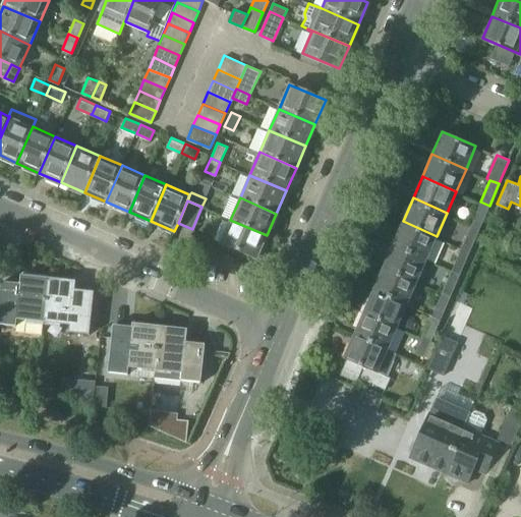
[(489,206),(480,202),(471,223),(479,227),(489,206)]
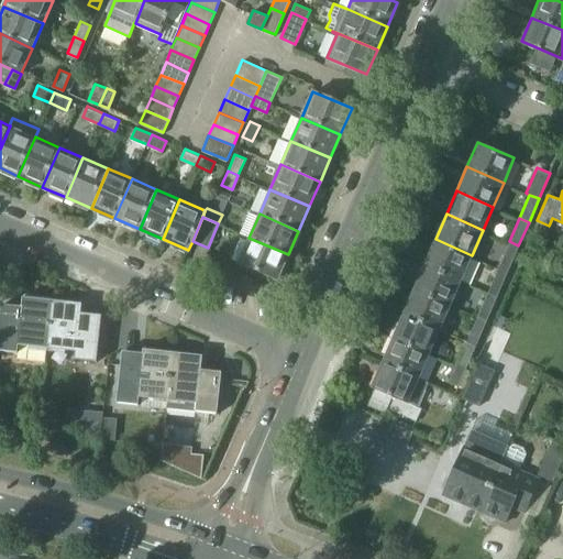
[(239,261),(277,278),(288,254),(249,238),(239,261)]
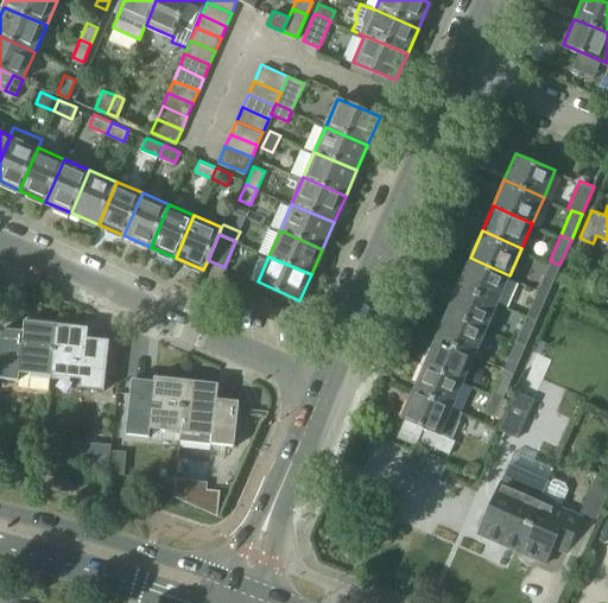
[(510,275),(470,258),(458,284),(499,300),(510,275)]
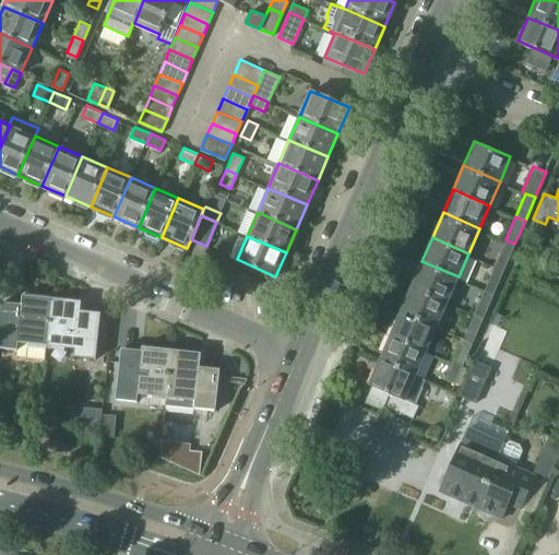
[(514,244),(506,239),(495,264),(503,269),(514,244)]
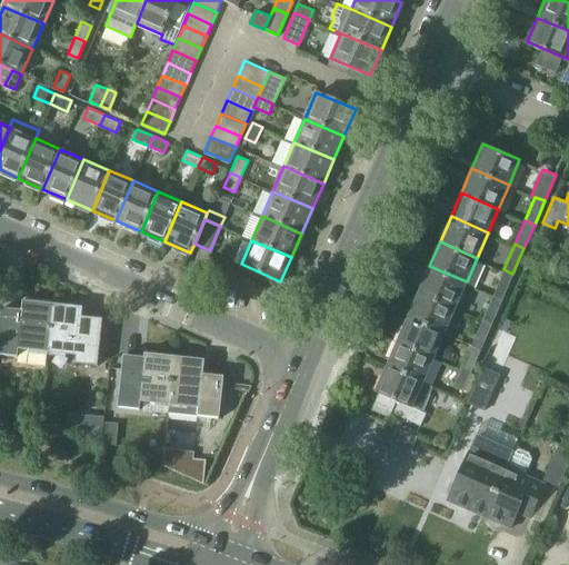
[(467,281),(429,266),(419,290),(456,307),(467,281)]
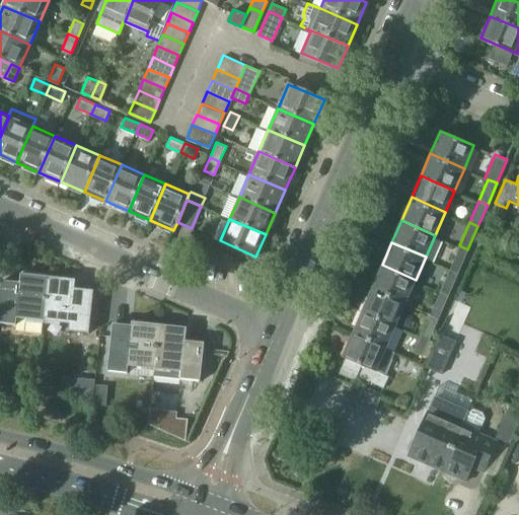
[(467,249),(459,245),(450,268),(458,271),(467,249)]
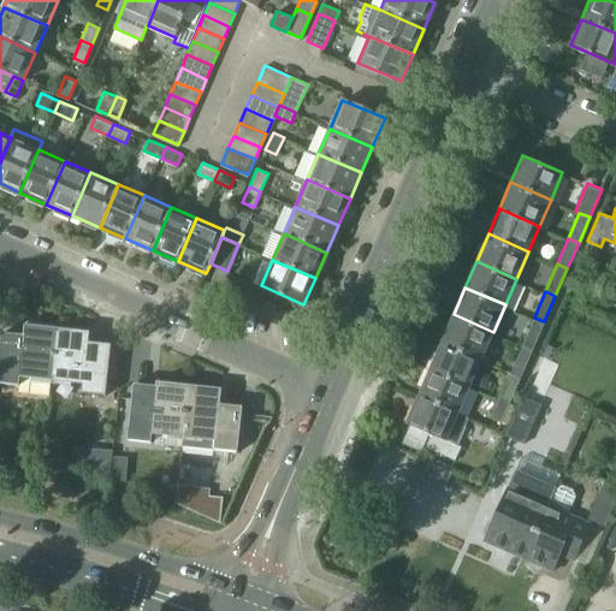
[(493,332),(454,314),(442,339),(483,357),(493,332)]
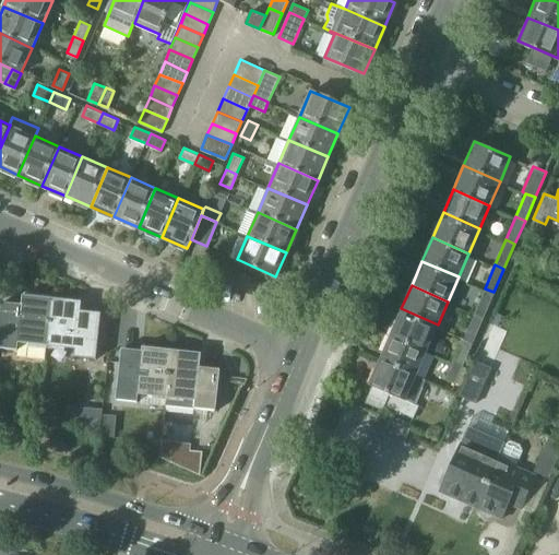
[(494,292),(485,288),(474,313),(483,316),(494,292)]
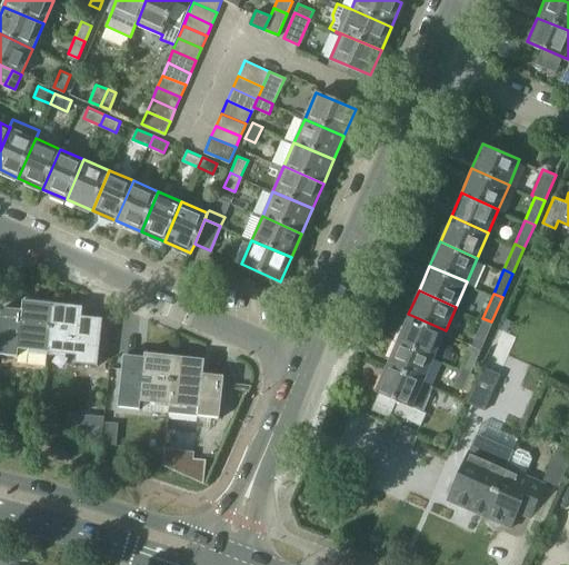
[(0,311),(0,313),(0,353),(18,355),(18,360),(46,363),(48,352),(52,303),(22,299),(21,314),(0,311)]
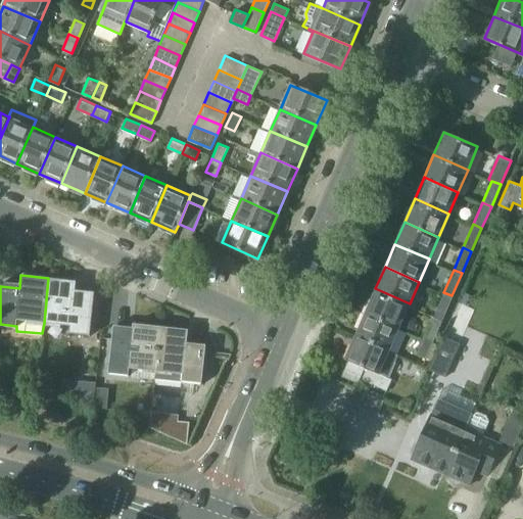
[(48,278),(44,323),(70,325),(69,332),(90,334),(94,296),(75,294),(76,281),(48,278)]
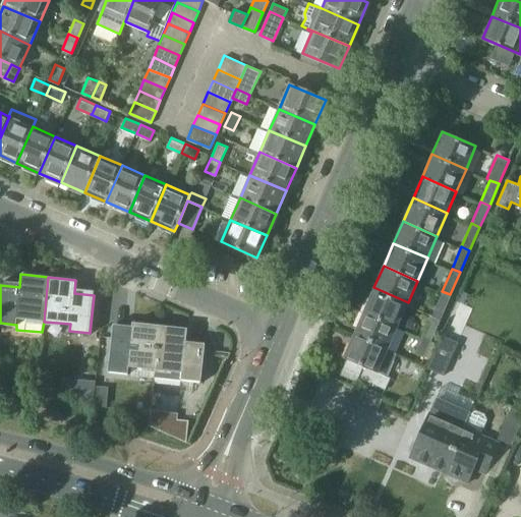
[(408,302),(373,287),(364,310),(398,325),(408,302)]
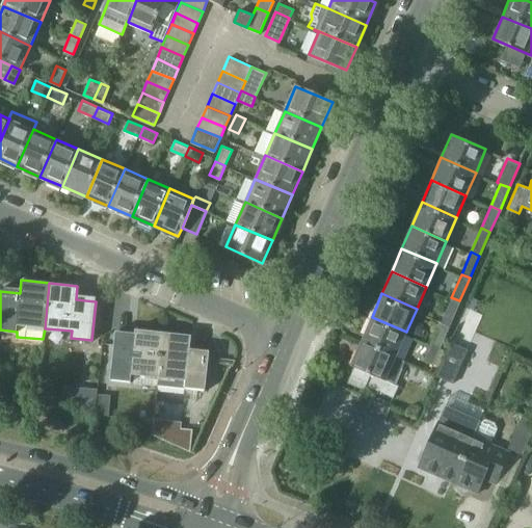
[(459,300),(451,297),(442,320),(450,323),(459,300)]
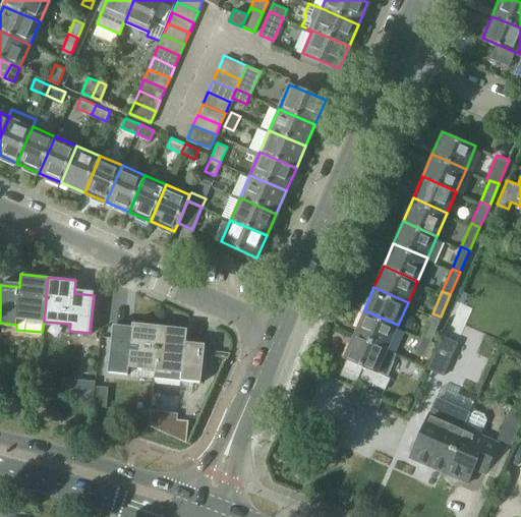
[(398,325),(364,310),(354,334),(397,352),(388,348),(398,325)]
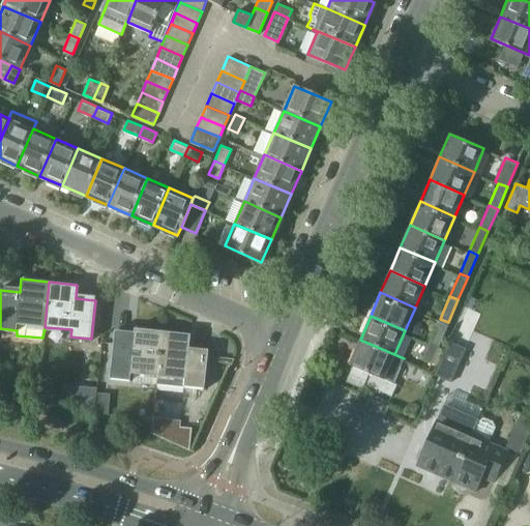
[(448,322),(440,319),(430,342),(438,345),(448,322)]
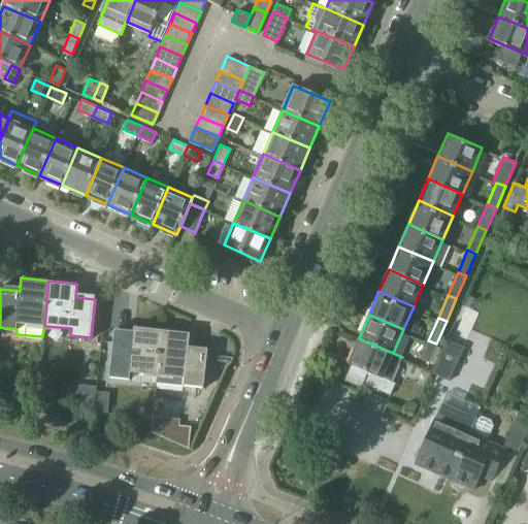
[(113,337),(109,375),(130,379),(157,381),(158,374),(162,329),(134,326),(133,339),(113,337)]
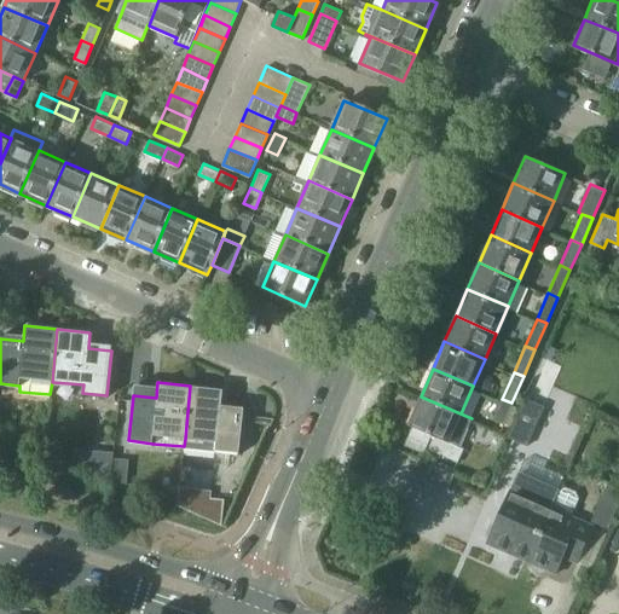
[(185,439),(184,446),(215,450),(238,453),(244,406),(221,404),(223,389),(190,386),(185,439)]
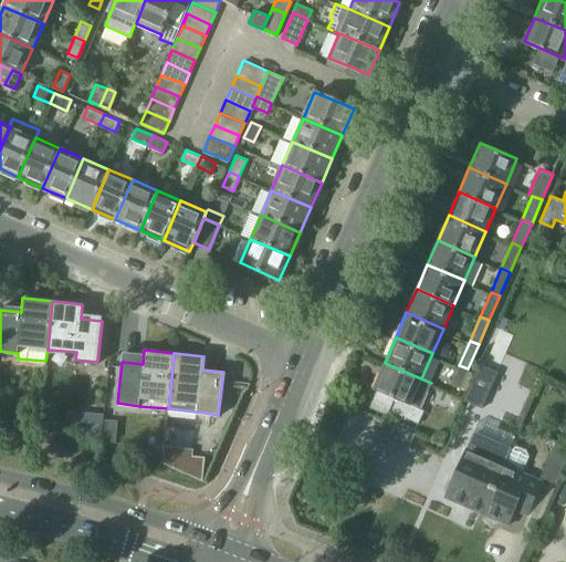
[(374,388),(392,396),(387,408),(418,422),(423,408),(420,407),(431,383),(385,363),(374,388)]
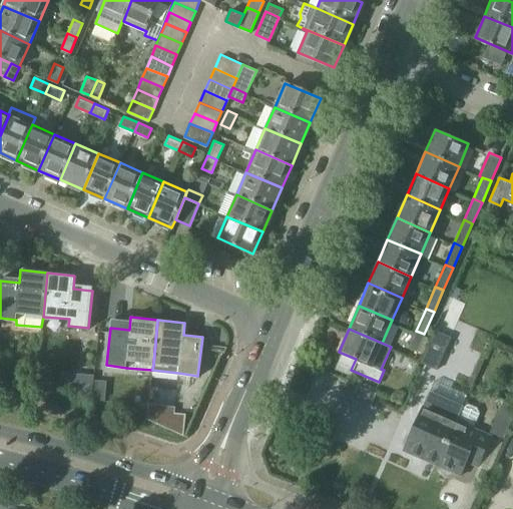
[(433,329),(419,360),(435,367),(449,336),(433,329)]
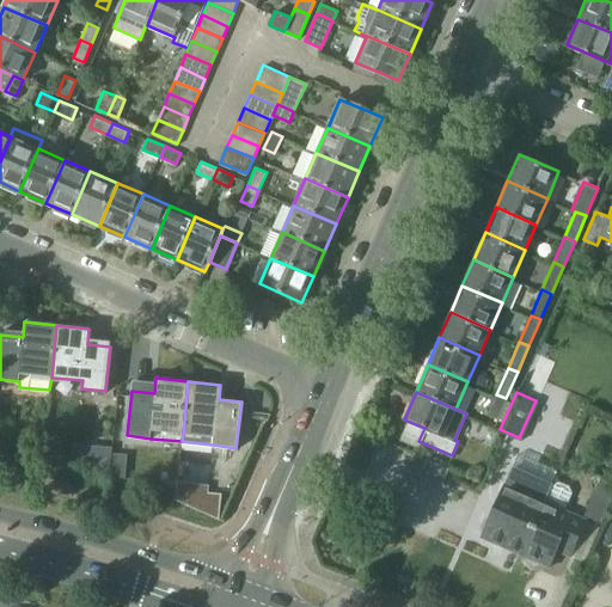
[(506,398),(496,394),(488,414),(499,417),(506,398)]
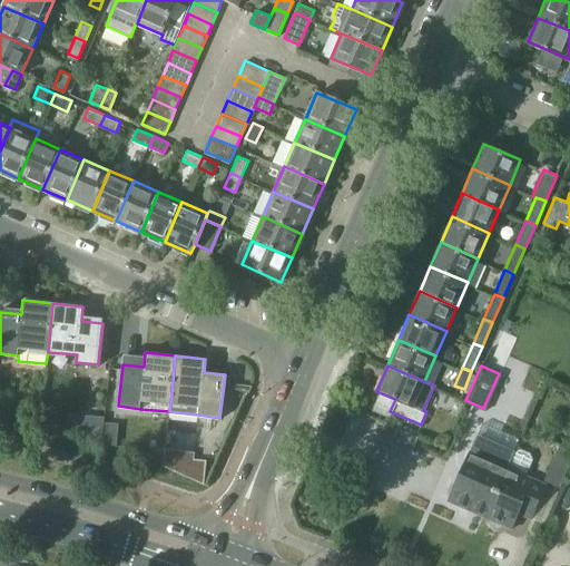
[(106,423),(105,440),(117,446),(119,425),(106,423)]
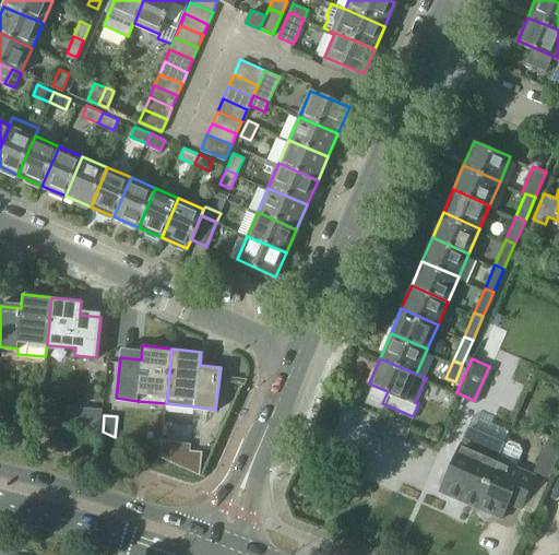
[(377,415),(371,429),(403,444),(409,429),(377,415)]
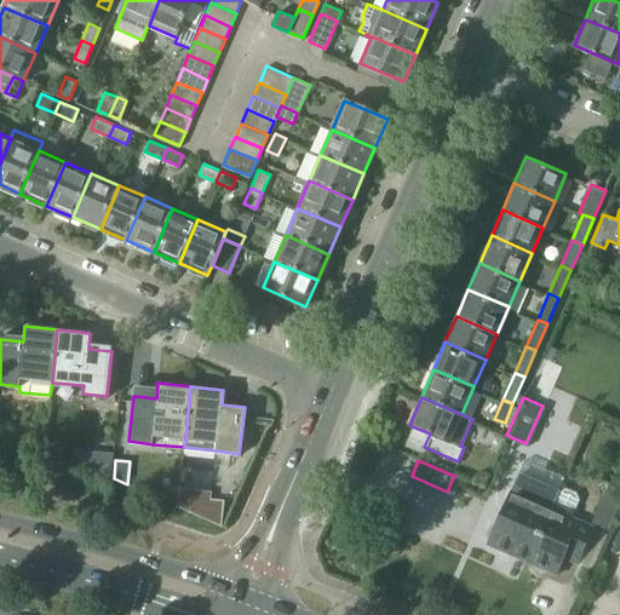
[(489,524),(486,532),(488,539),(487,542),(527,559),(552,503),(558,489),(517,471),(510,489),(495,521),(489,524)]
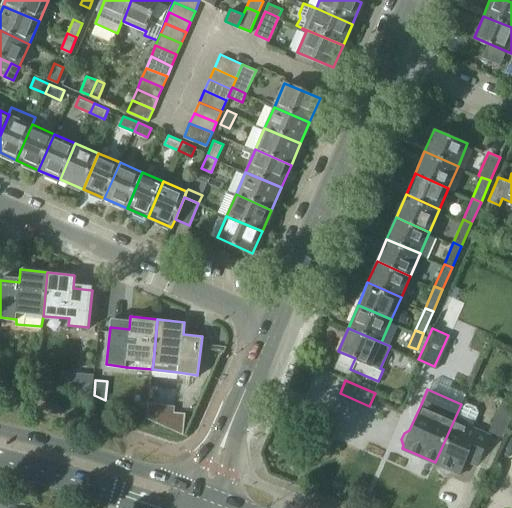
[(511,404),(501,399),(488,429),(501,434),(511,410),(511,404)]
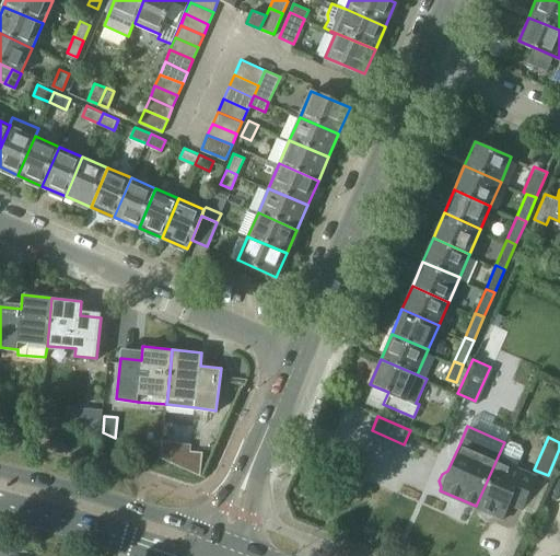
[(499,454),(476,506),(478,507),(481,512),(488,517),(494,514),(501,517),(508,501),(521,507),(535,474),(516,466),(523,450),(521,443),(512,439),(504,442),(499,454)]
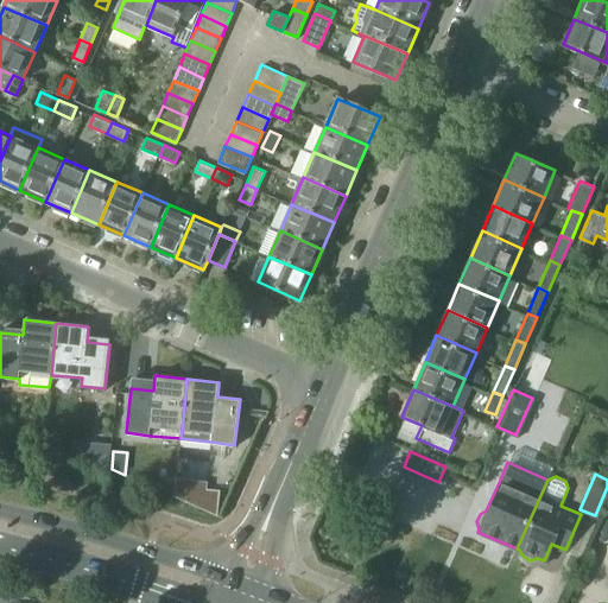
[(213,490),(207,507),(217,512),(225,495),(213,490)]
